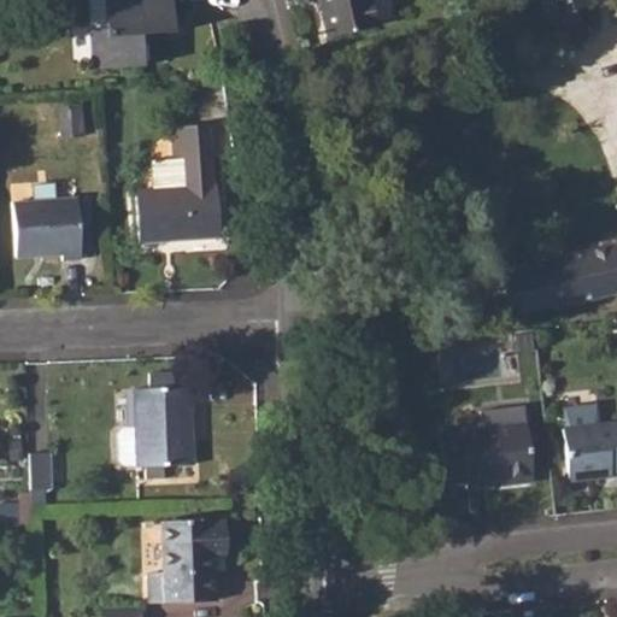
[(171,0),(88,0),(93,68),(142,65),(141,34),(174,31),(171,0)]
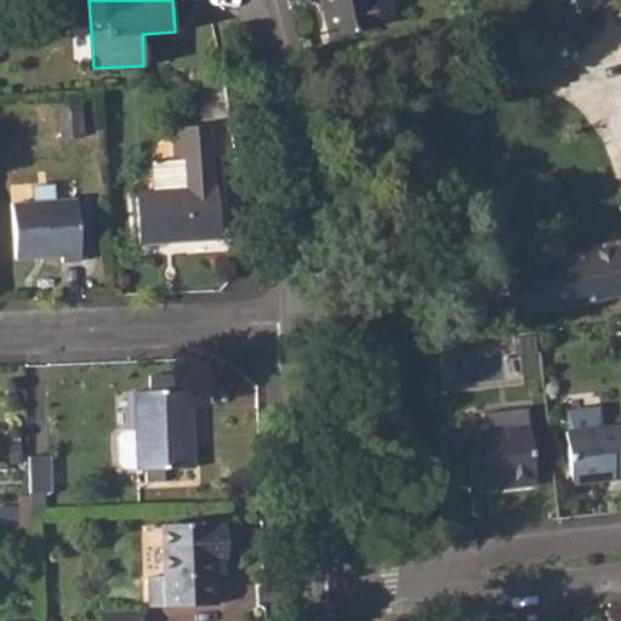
[(319,0),(328,38),(377,28),(371,0),(319,0)]
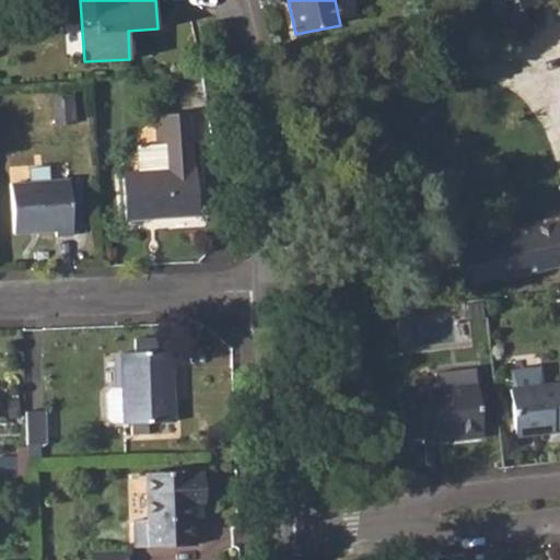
[(533,0),(487,0),(492,15),(508,12),(512,25),(524,23),(521,10),(535,4),(533,0)]
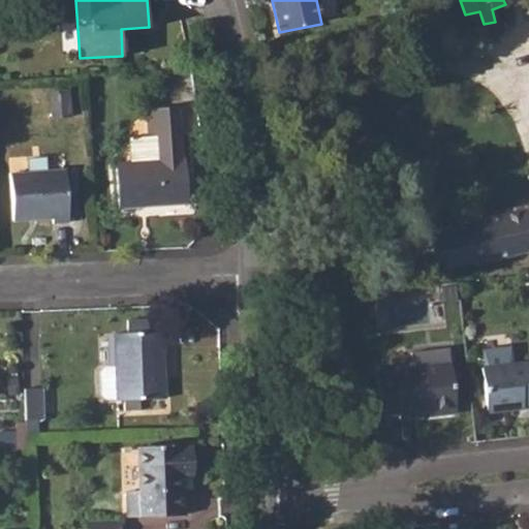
[(128,164),(117,165),(120,209),(187,205),(185,160),(181,160),(178,105),(144,107),(146,134),(127,135),(128,164)]
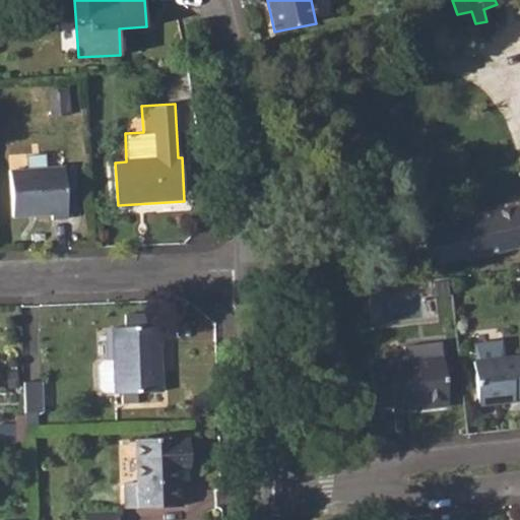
[(65,167),(9,171),(12,216),(52,215),(52,219),(67,218),(65,167)]
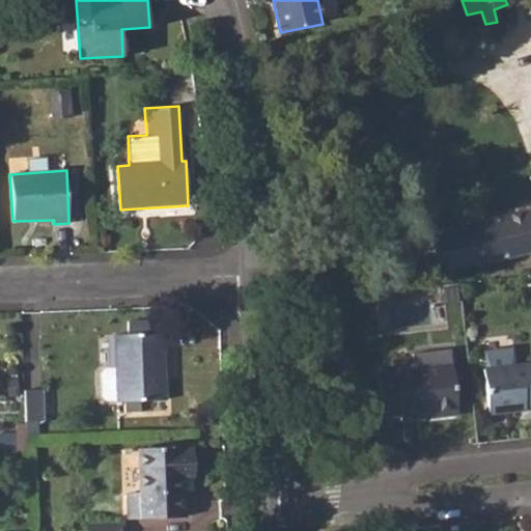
[(530,207),(463,224),(472,266),(530,252),(530,207)]
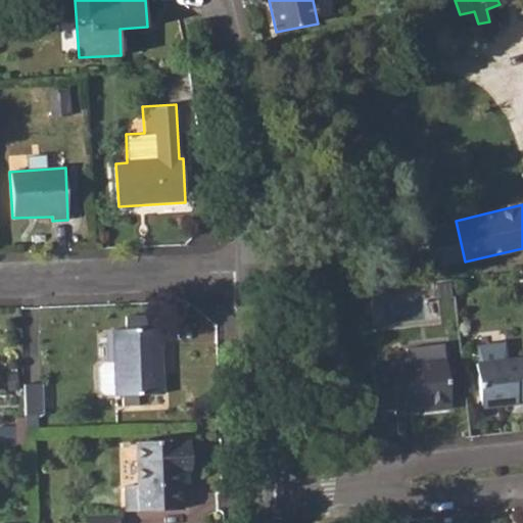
[(127,329),(112,329),(115,395),(162,393),(160,328),(147,328),(147,316),(126,316),(127,329)]
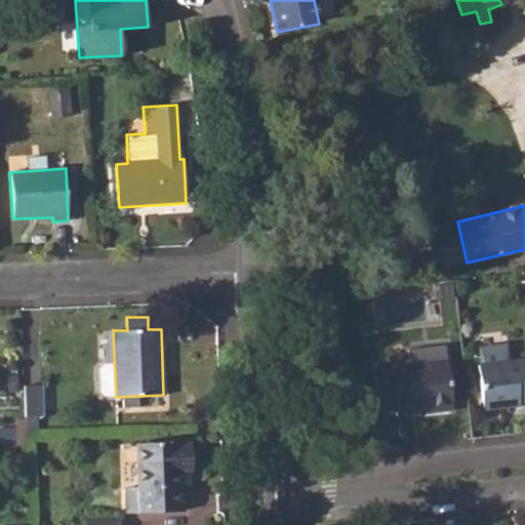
[(391,379),(374,381),(377,413),(394,411),(395,416),(412,415),(411,409),(450,404),(444,346),(440,342),(436,340),(427,341),(422,346),(420,350),(406,351),(407,366),(389,368),(391,379)]
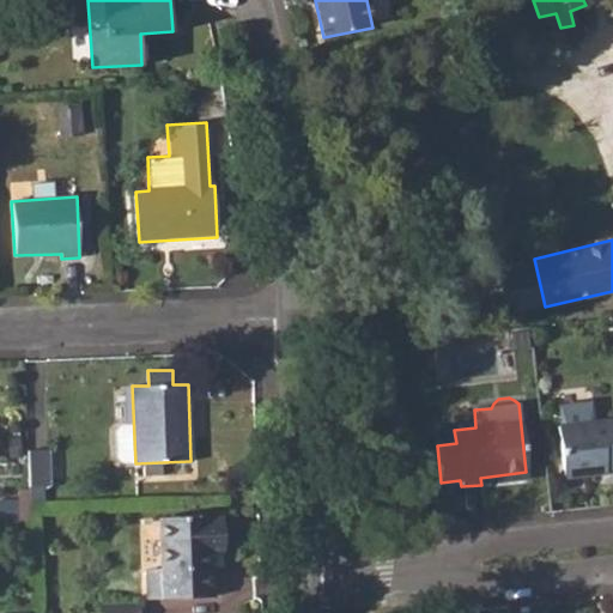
[(612,420),(557,426),(563,472),(606,467),(606,471),(612,469),(612,420)]
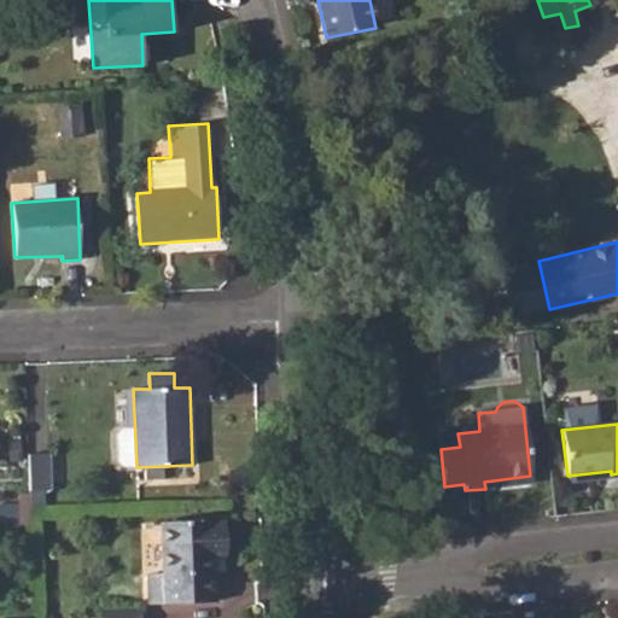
[(48,454),(29,454),(30,490),(50,489),(48,454)]
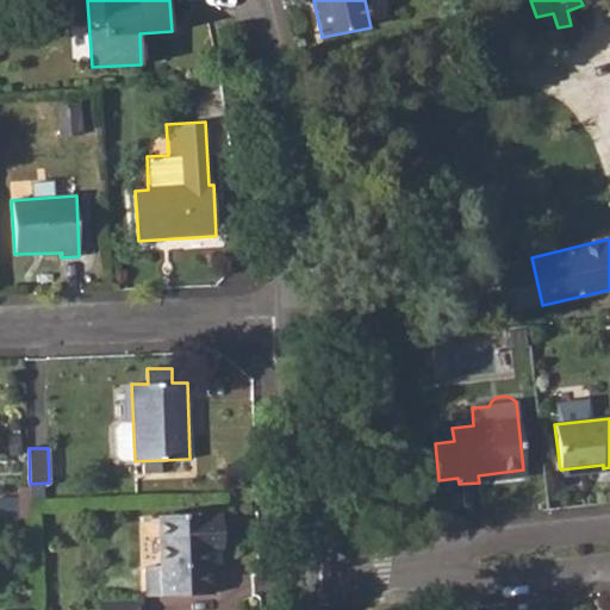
[(161,566),(145,567),(145,597),(212,595),(211,549),(223,548),(222,517),(210,517),(210,514),(160,516),(161,566)]
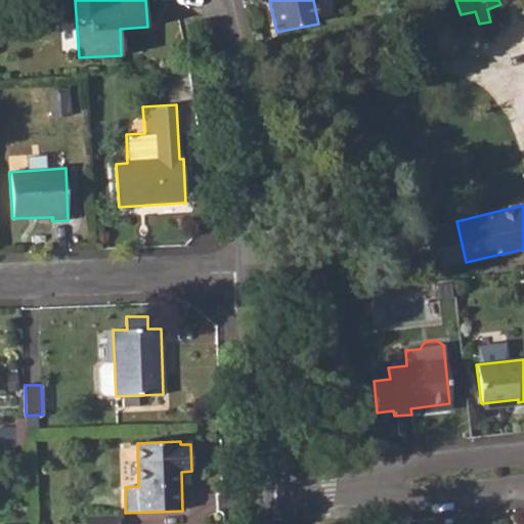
[(88,523),(120,523),(121,515),(89,514),(88,523)]
